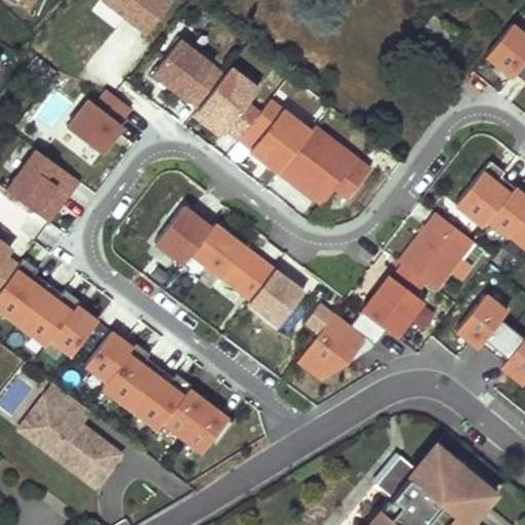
[(107,0),(148,32),(171,4),(167,0),(107,0)]
